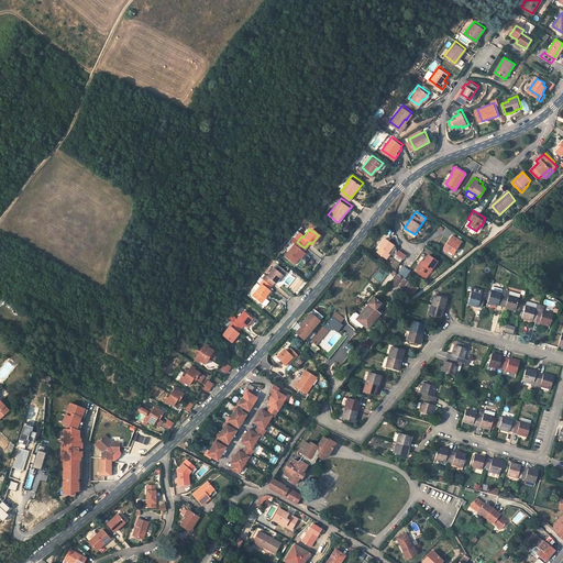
[(463,239),(454,233),(445,245),(454,252),(463,239)]
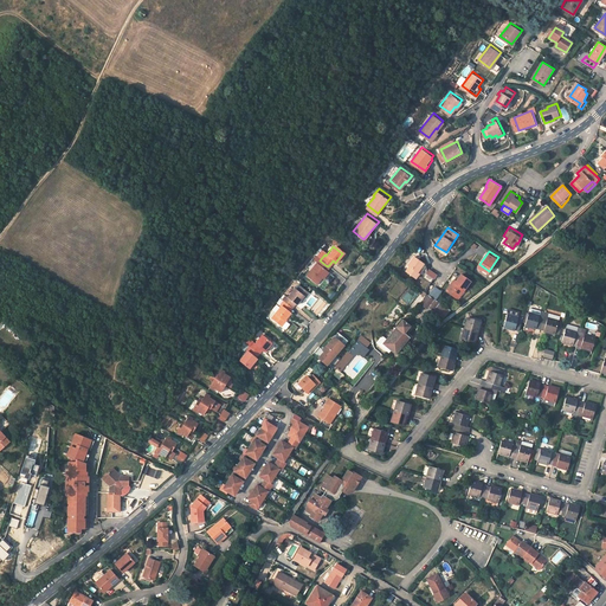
[(410,266),(406,271),(416,278),(419,272),(418,271),(420,268),(424,263),(414,256),(408,265),(410,266)]
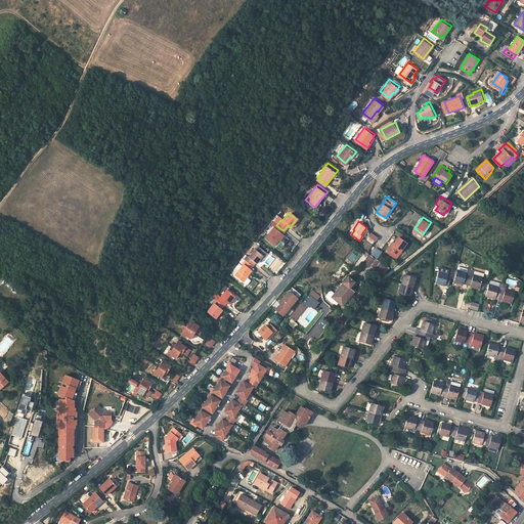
[(271,245),(275,239),(280,233),(278,232),(281,229),(276,225),(275,224),(272,227),(271,227),(262,237),(271,245)]
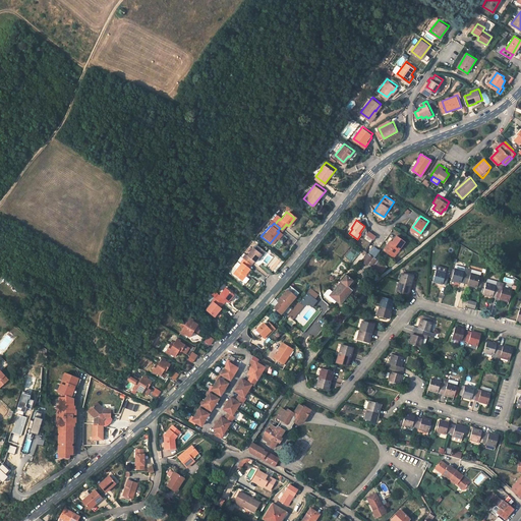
[(365,237),(371,241),(377,235),(369,230),(365,237)]
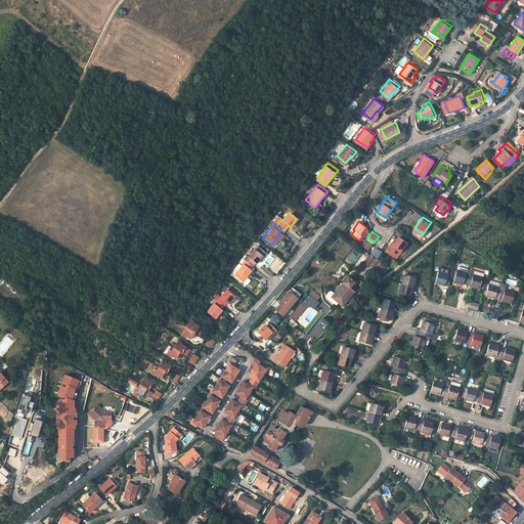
[(393,239),(386,249),(396,257),(409,241),(399,233),(394,241),(393,239)]
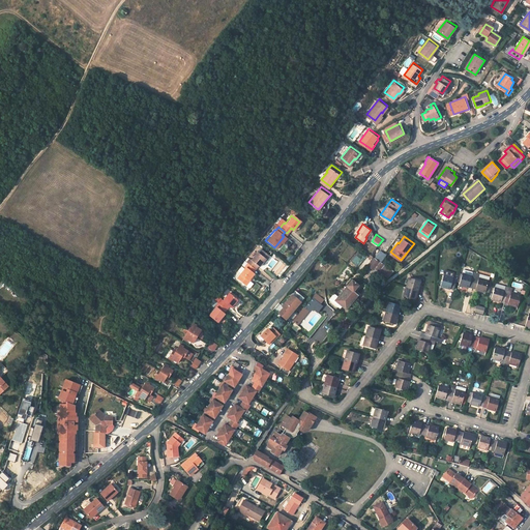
[(247,259),(244,263),(253,269),(257,265),(258,266),(267,255),(261,249),(258,254),(256,252),(249,260),(247,259)]
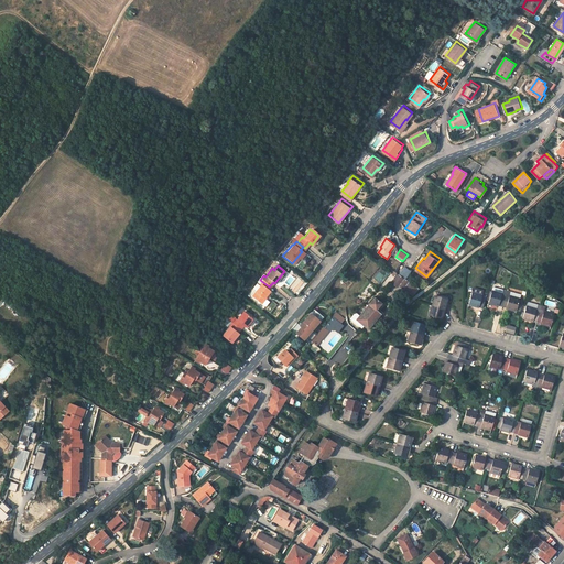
[(398,285),(399,284),(403,277),(398,273),(392,281),(398,285)]
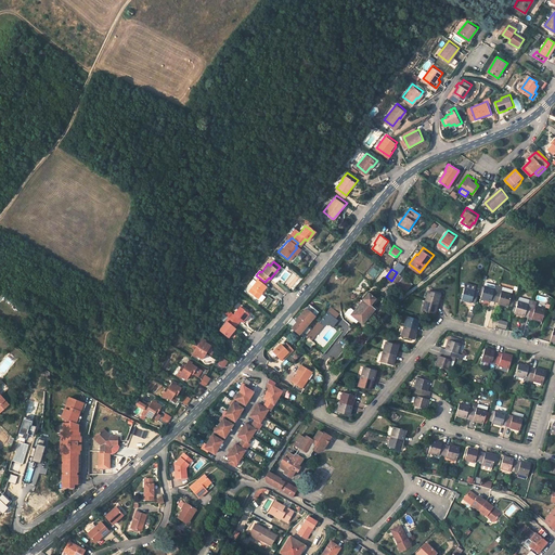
[(397,272),(392,280),(397,282),(402,275),(397,272)]
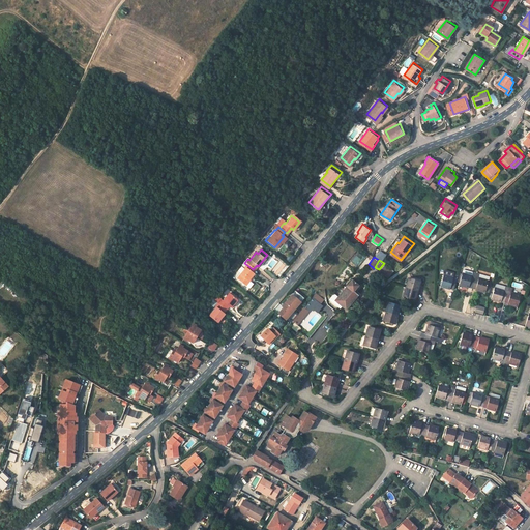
[(253,269),(244,263),(242,266),(243,268),(239,273),(240,274),(236,280),(244,286),(248,281),(247,280),(252,273),(251,272),(253,269)]
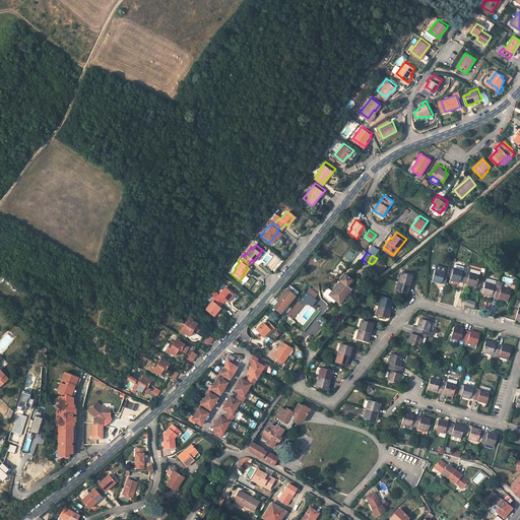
[(386,265),(377,258),(372,264),(381,271),(386,265)]
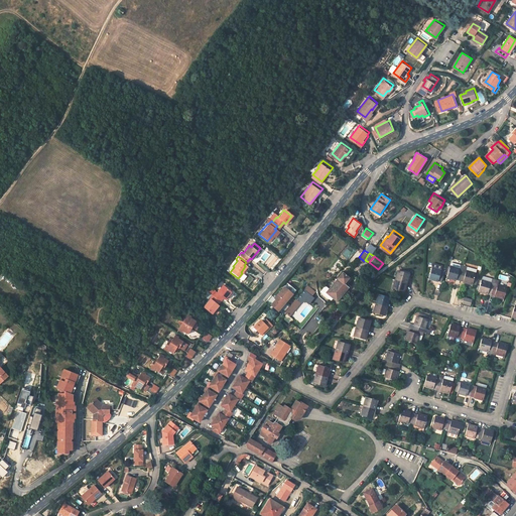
[(472,283),(476,273),(450,266),(447,276),(472,283)]
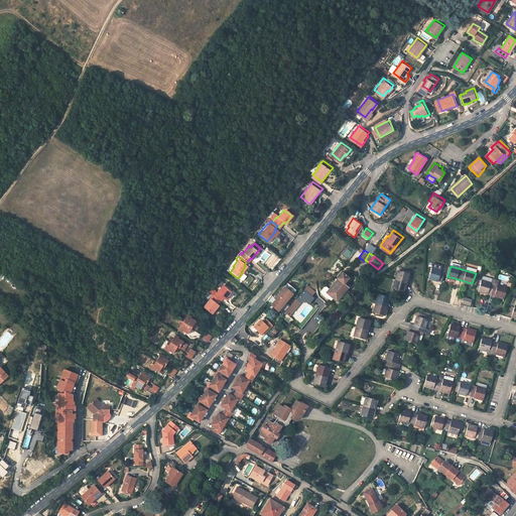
[(441,281),(443,274),(440,273),(441,270),(432,268),(429,278),(441,281)]
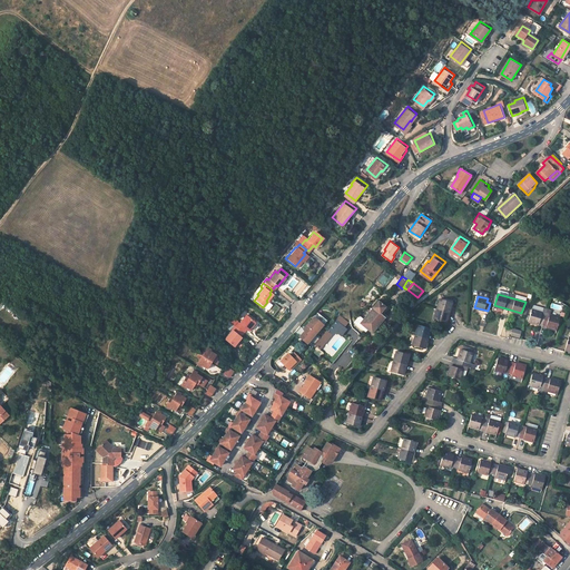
[(380,312),(384,305),(379,300),(360,323),(372,333),(385,316),(383,314),(380,312)]
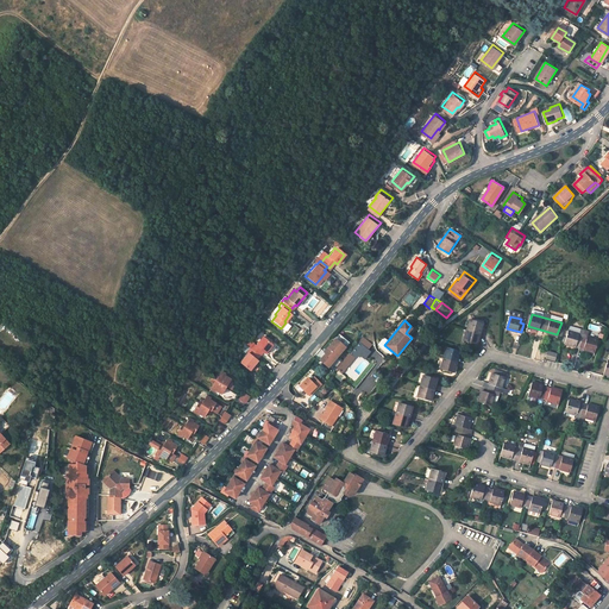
[(465,340),(477,344),(483,324),(471,320),(465,340)]
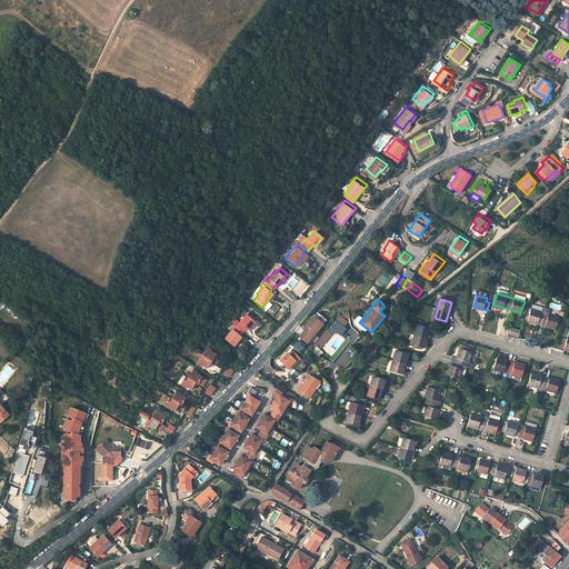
[(556,329),(559,317),(532,309),(528,321),(556,329)]
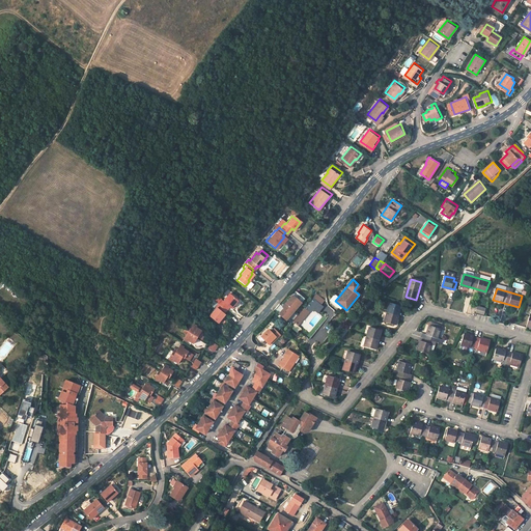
[(299,301),(302,297),(294,289),(290,294),(299,301)]
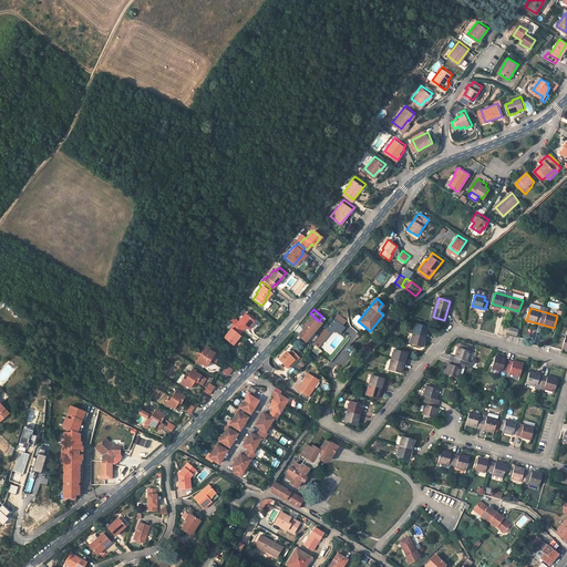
[(295,333),(302,340),(319,321),(310,313),(299,326),(300,327),(295,333)]
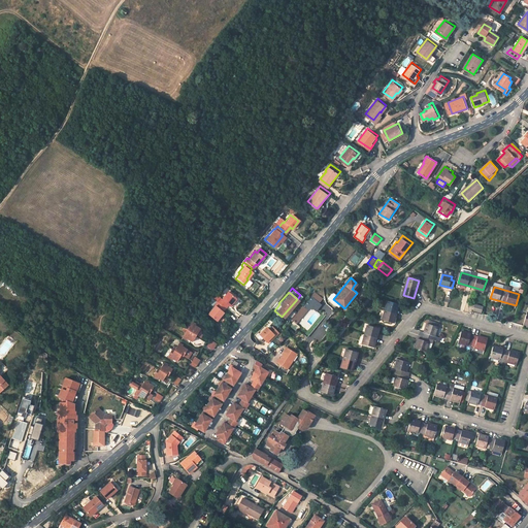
[(222,298),(219,302),(227,309),(230,306),(231,307),(238,300),(230,293),(224,300),(222,298)]
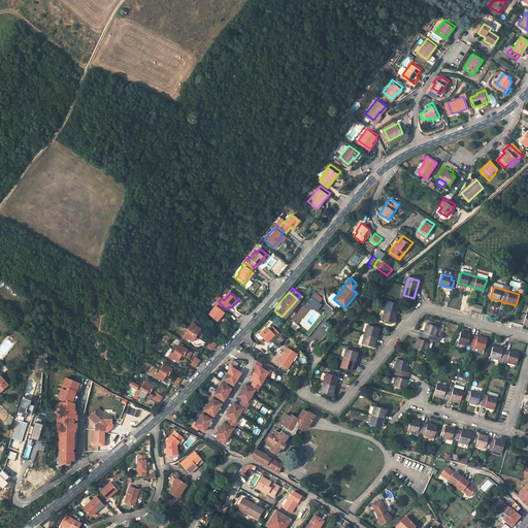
[(383,321),(394,323),(399,304),(389,301),(383,321)]
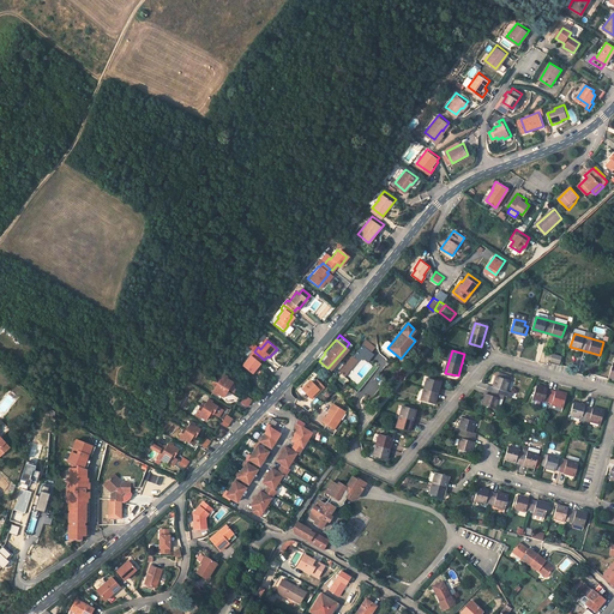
[(262,363),(264,360),(254,351),(251,355),(252,356),(244,365),(254,374),(263,365),(262,363)]
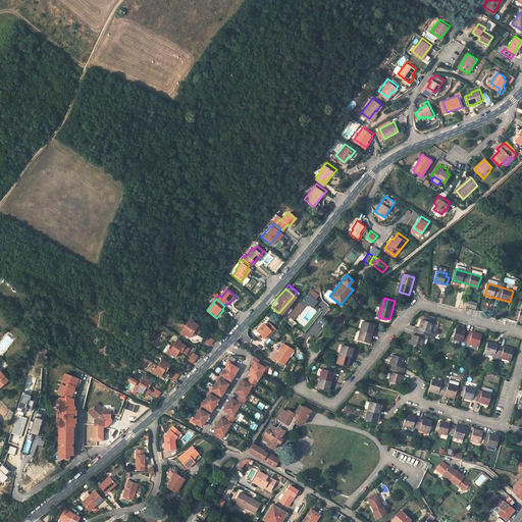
[(305,304),(304,303),(301,300),(290,313),(292,314),(295,316),(305,304)]
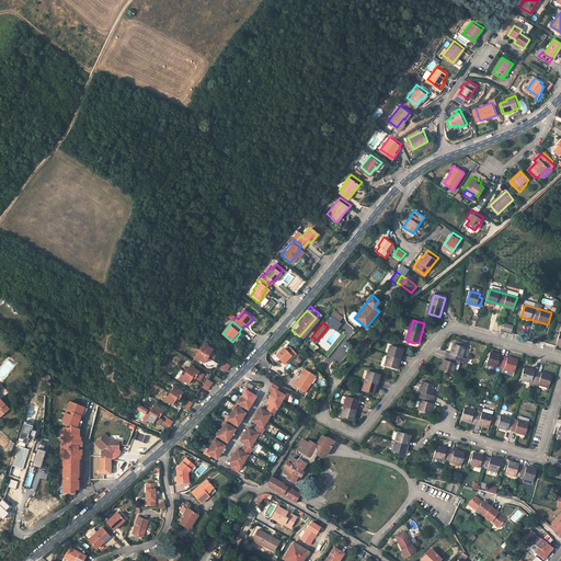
[(502,331),(512,333),(514,325),(504,323),(502,331)]
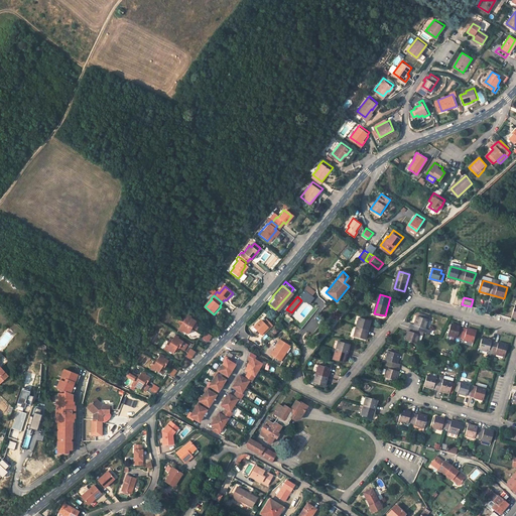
[(309,310),(302,318),(306,321),(312,313),(309,310)]
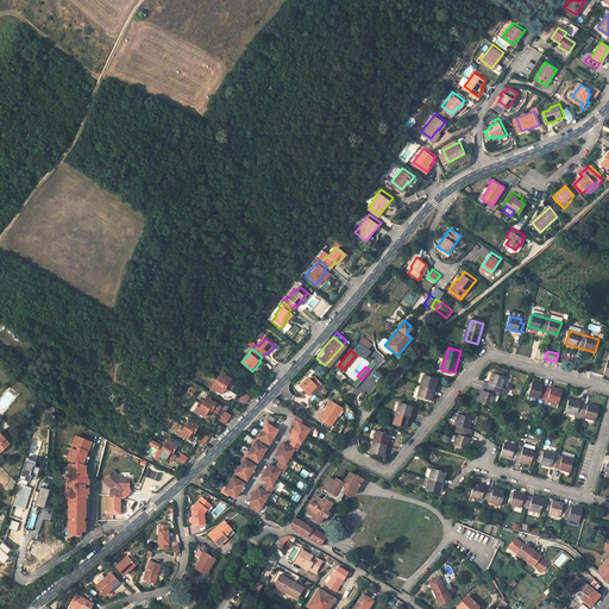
[(214,374),(212,377),(225,385),(230,377),(227,376),(224,374),(225,372),(220,369),(217,375),(214,374)]
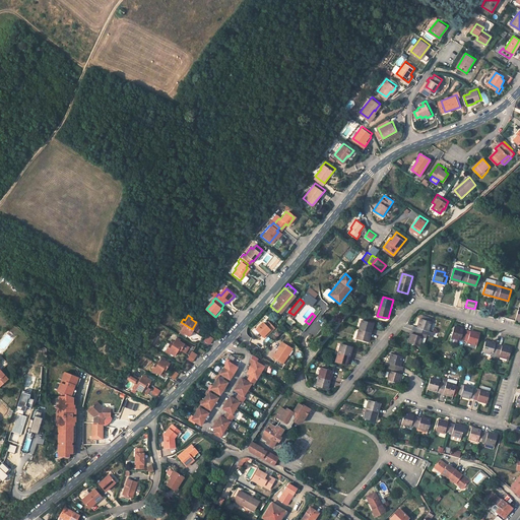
[(262,321),(255,328),(262,335),(269,328),(270,329),(273,325),(272,324),(267,319),(264,323),(262,321)]
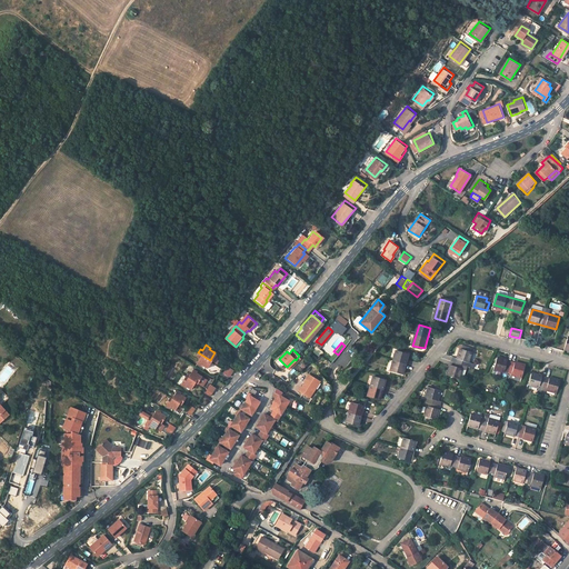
[(471,352),(469,351),(461,349),(459,349),(457,358),(456,362),(455,366),(451,365),(448,375),(460,378),(463,368),(467,369),(467,366),(473,367),(475,363),(468,361),(471,352)]
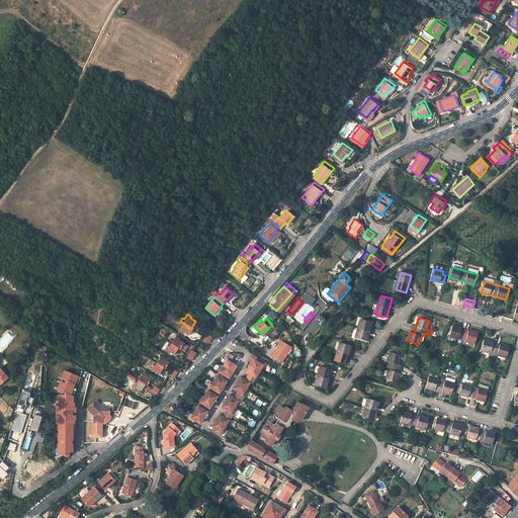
[(356,339),(367,341),(372,323),(361,320),(356,339)]
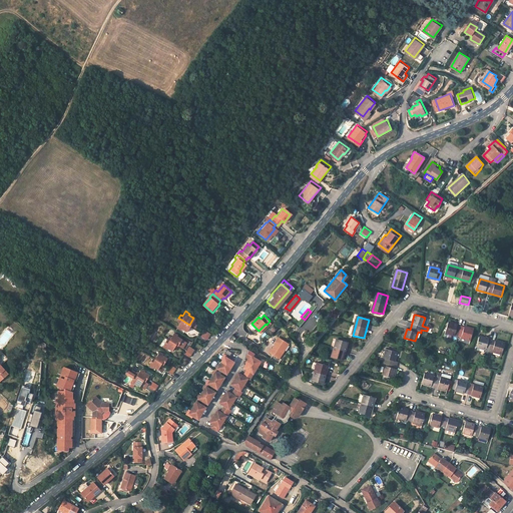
[(189,325),(178,318),(177,320),(179,321),(176,326),(180,328),(180,327),(186,330),(189,325)]
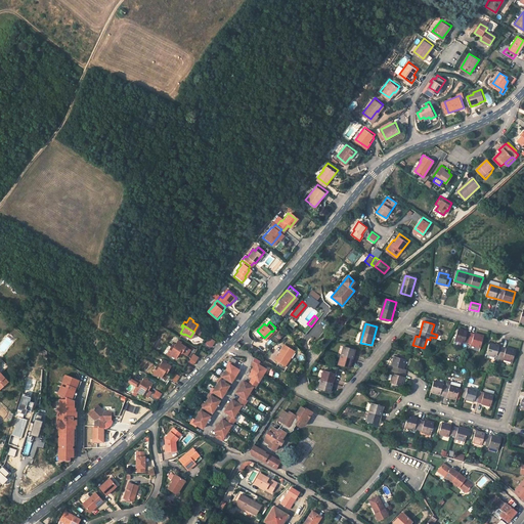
[(480,347),(483,336),(459,329),(455,340),(480,347)]
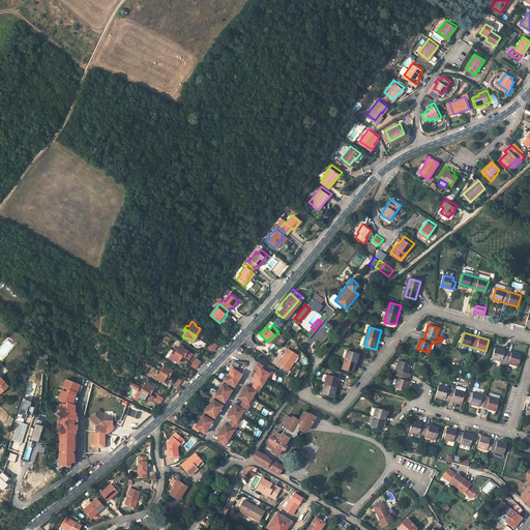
[(174,344),(172,348),(183,355),(188,349),(182,345),(182,344),(179,342),(176,346),(174,344)]
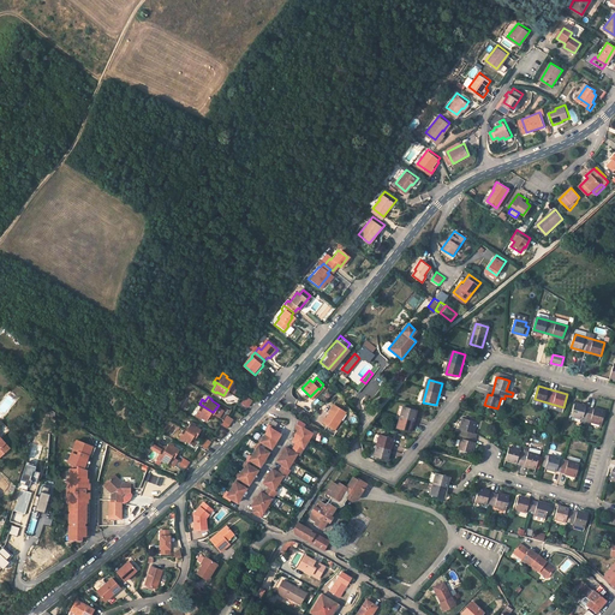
[(572,416),(583,418),(586,419),(585,422),(590,423),(591,421),(602,423),(605,411),(575,402),(572,416)]
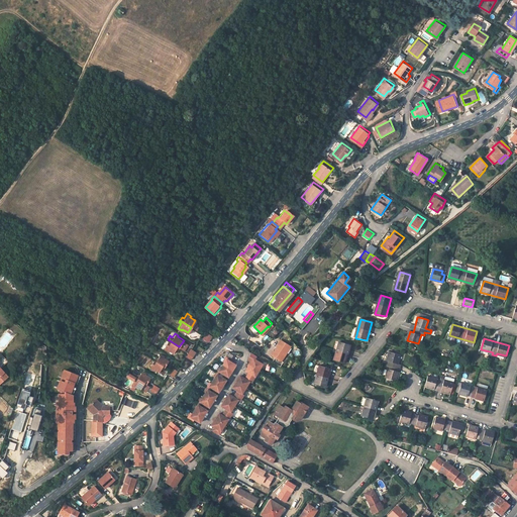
[(179,346),(168,339),(164,347),(168,349),(168,347),(174,351),(175,348),(177,349),(179,346)]
